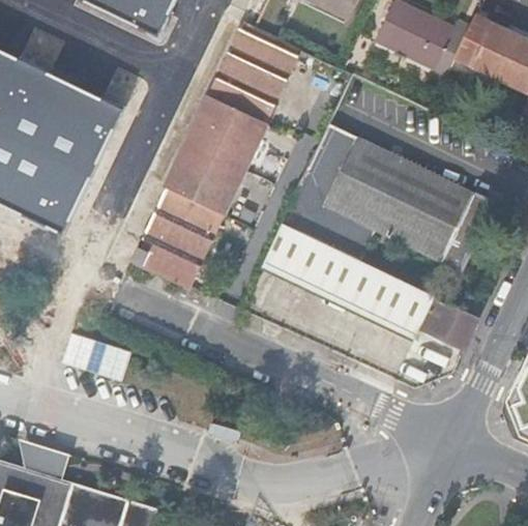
[(0,190),(45,202),(143,0),(0,0),(0,190)]
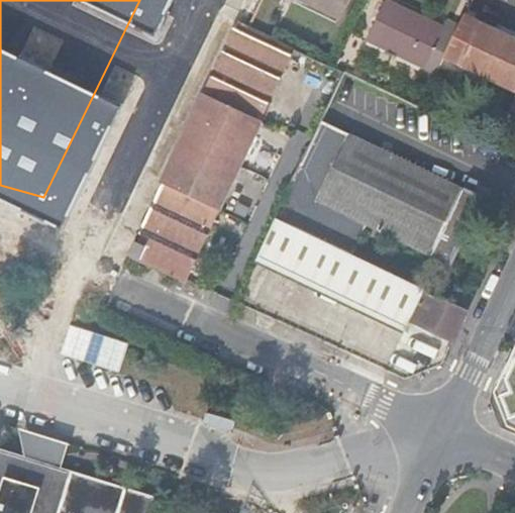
[(139,0),(43,197),(49,200),(42,215),(128,253),(235,20),(246,25),(252,11),(258,0),(139,0)]
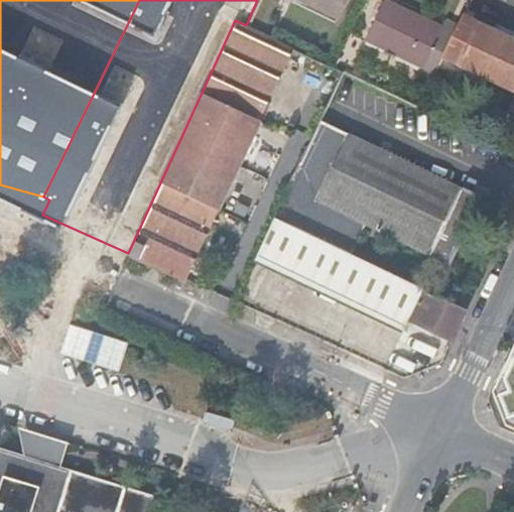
[(269,19),(276,4),(268,0),(257,0),(252,11),(269,19)]
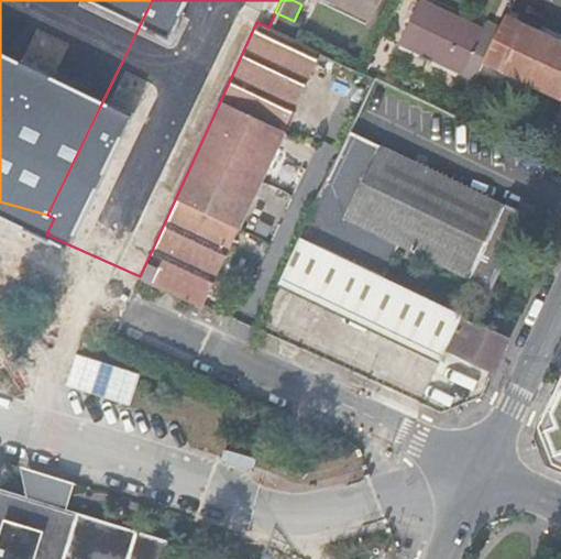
[(330,0),(365,18),(374,0),(330,0)]
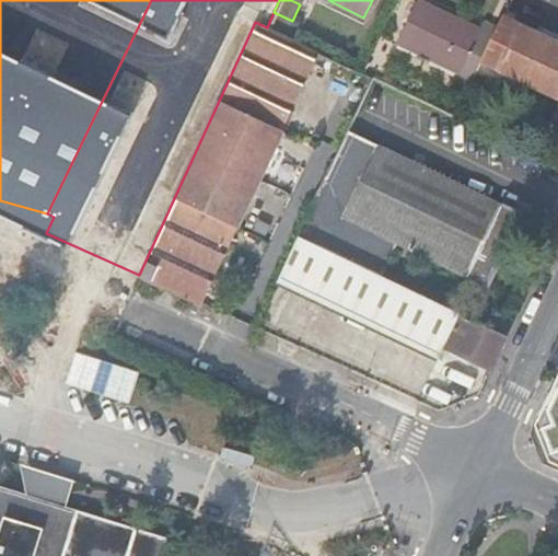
[(478,60),(492,30),(478,23),(475,29),(416,0),(396,42),(455,71),(448,87),(462,93),(478,60)]
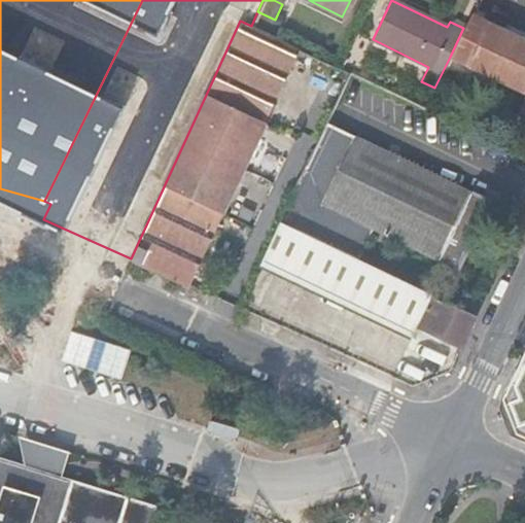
[(275,20),(257,11),(251,26),(269,34),(275,20)]
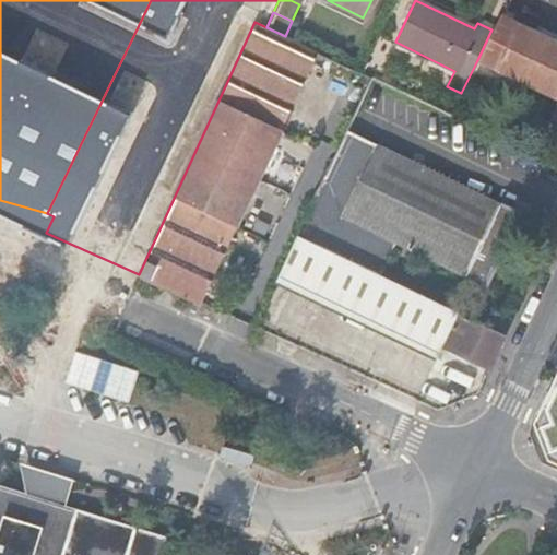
[(556,97),(556,40),(500,13),(492,30),(477,60),(556,97)]
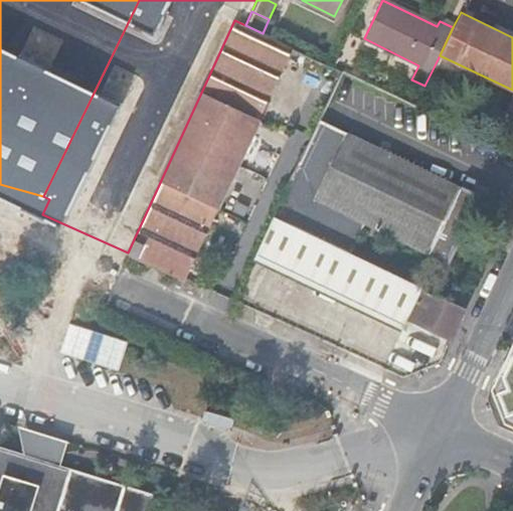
[(245,25),(234,20),(128,252),(182,278),(291,46),(263,33),(245,25)]
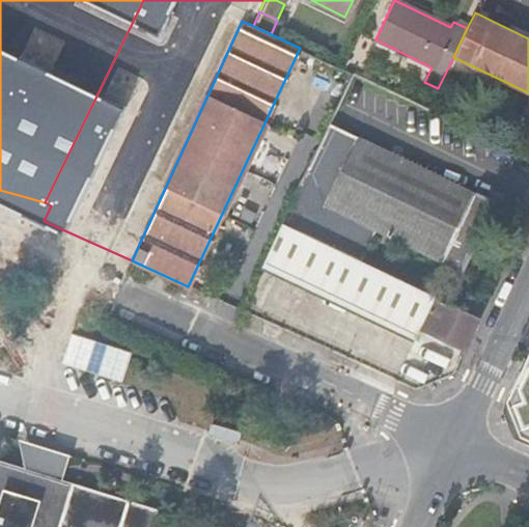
[(330,120),(316,149),(333,158),(325,174),(308,166),(296,193),(458,274),(493,202),(479,196),(472,192),(330,120)]
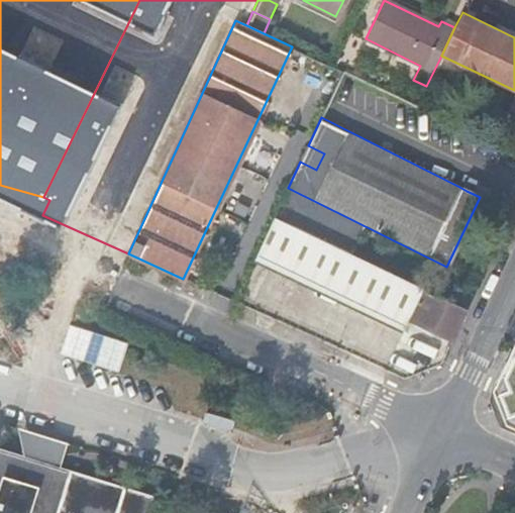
[(316,170),(324,154),(308,145),(300,162),(316,170)]
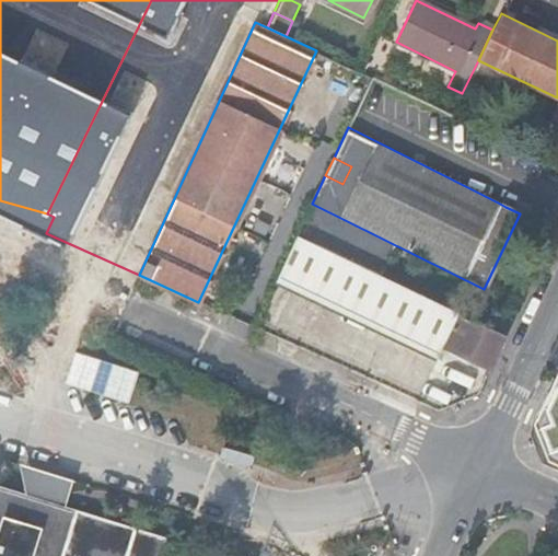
[(509,198),(501,195),(498,203),(506,207),(509,198)]
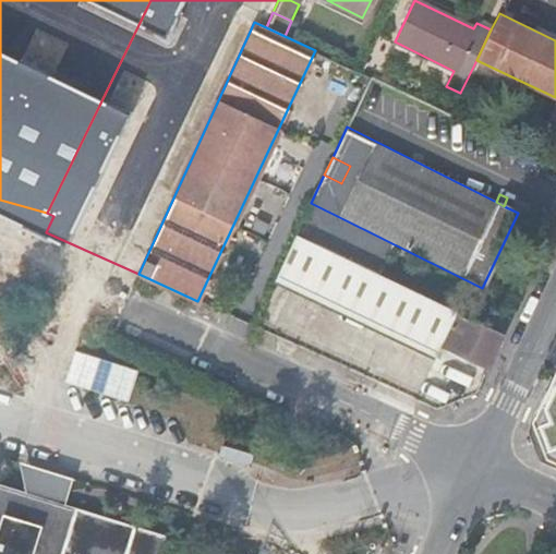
[(53,216),(47,213),(0,200),(0,235),(35,251),(46,232),(53,216)]
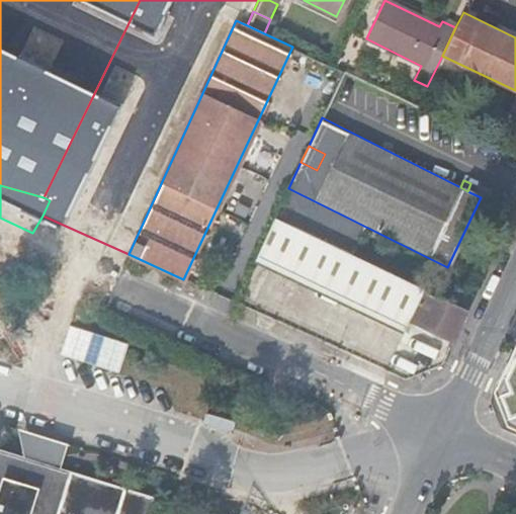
[(275,217),(258,254),(417,331),(420,325),(451,340),(466,310),(275,217)]
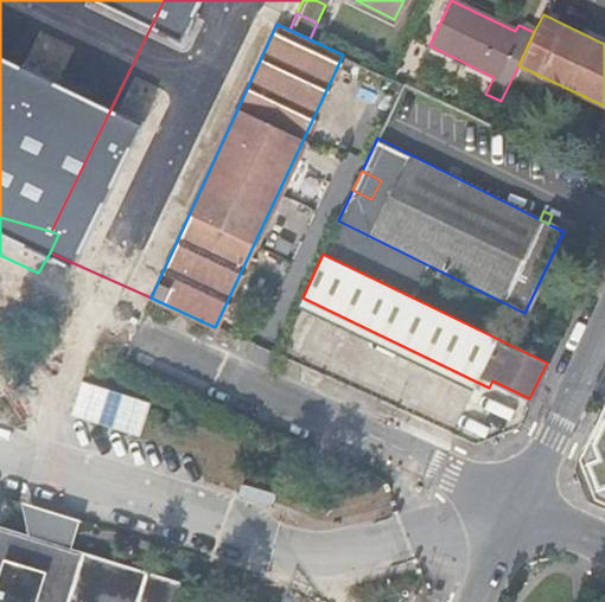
[(0,322),(13,328),(27,296),(0,285),(0,322)]
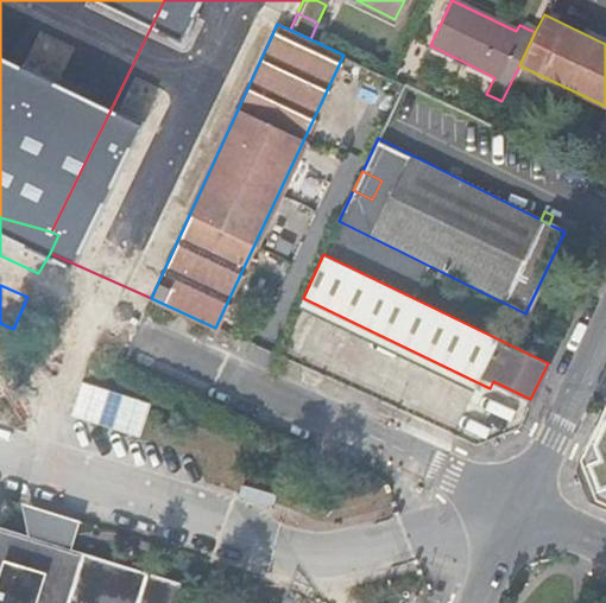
[(605,407),(581,457),(595,496),(605,501),(605,407)]
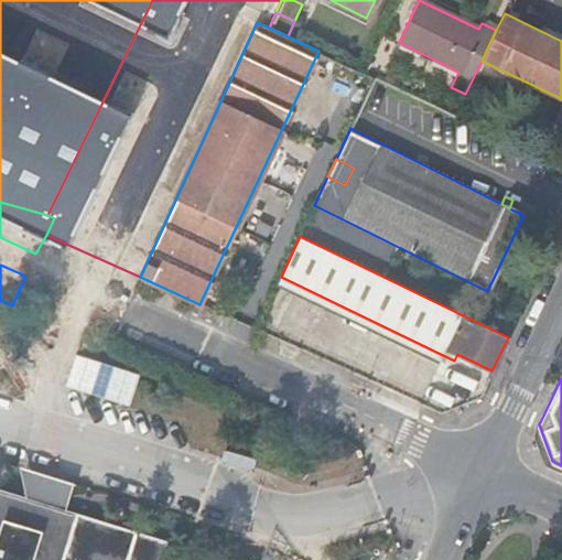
[(0,559),(162,559),(168,547),(0,494),(0,559)]
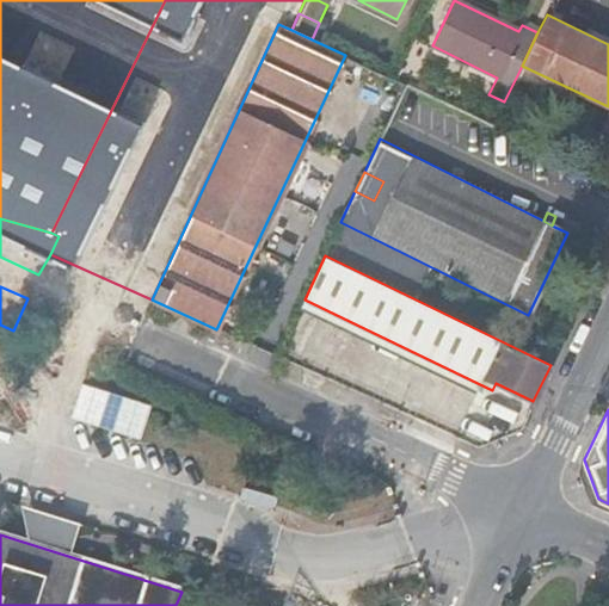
[(265,605),(289,605),(291,600),(270,593),(265,605)]
